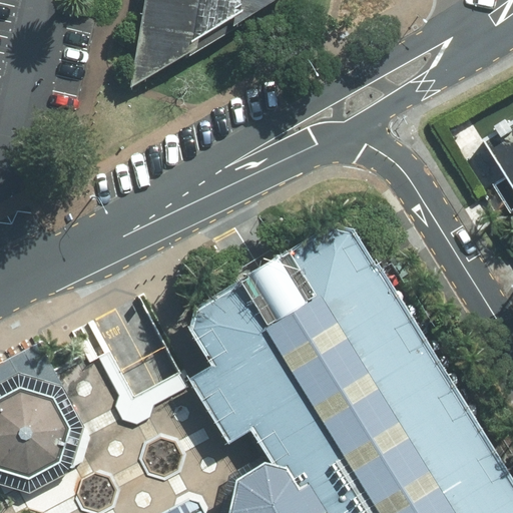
[(135,0),(121,91),(274,0),(135,0)]
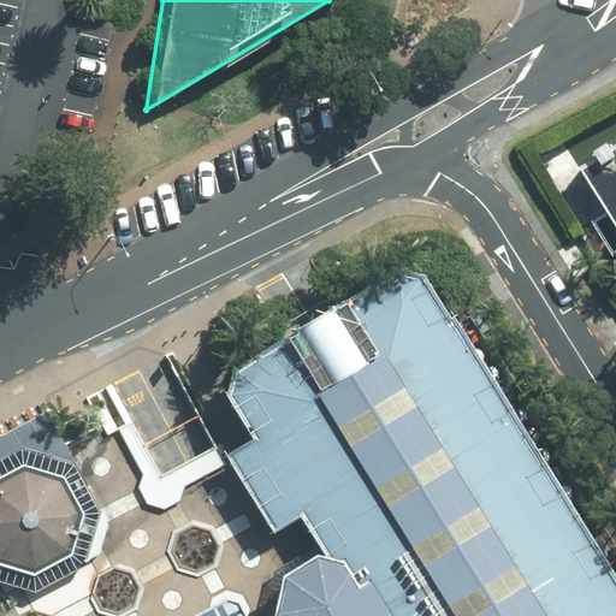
[(615,142),(587,161),(615,206),(615,142)]
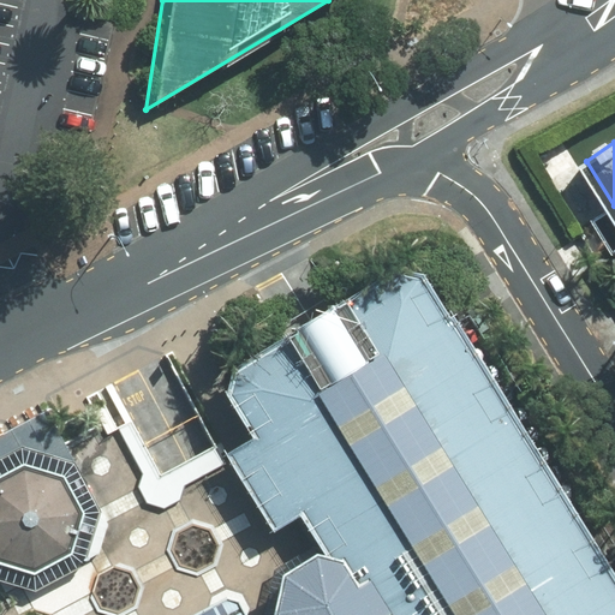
[(614,614),(614,590),(465,342),(424,276),(396,272),(359,294),(312,323),(238,369),(228,390),(258,439),(282,475),(305,512),(336,561),(353,587),(369,579),(388,611),(382,614),(614,614)]
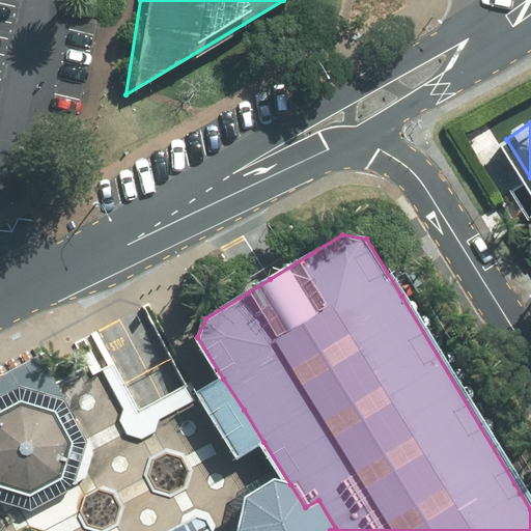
[(0,501),(32,511),(76,488),(88,442),(42,356),(0,378),(0,501)]
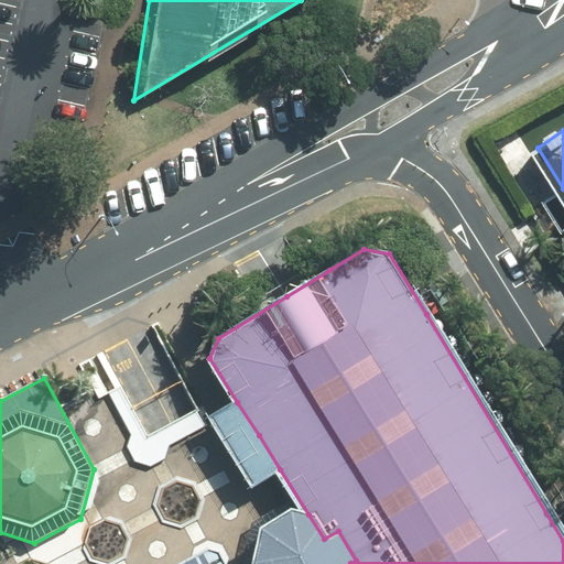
[(214,416),(257,484),(280,469),(259,435),(237,402),(214,416)]
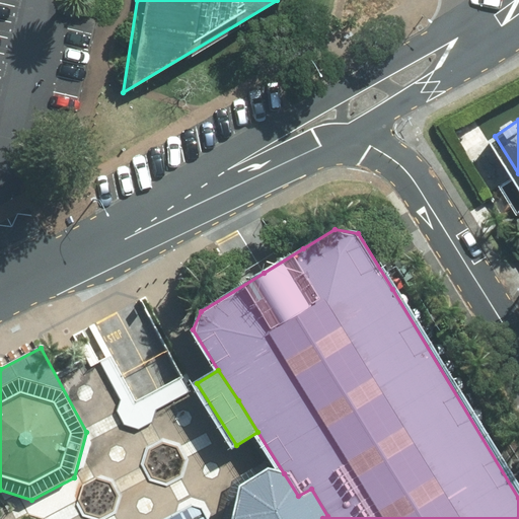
[(322,518),(327,516),(311,489),(298,496),(284,473),(267,469),(238,487),(231,518),(207,518),(202,509),(193,506),(169,518),(322,518)]
